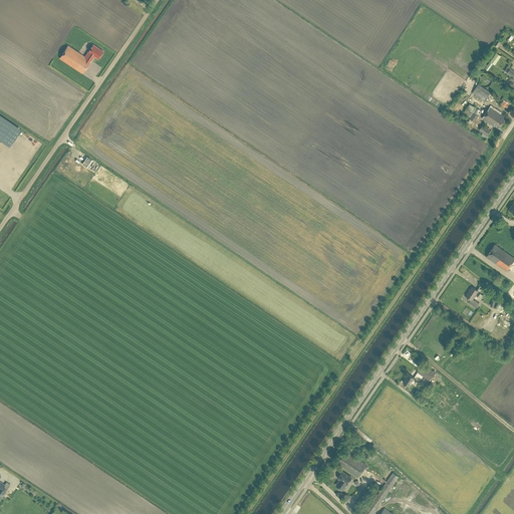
[(90,61),(90,60),(93,55),(97,58),(102,50),(92,44),(87,51),(89,52),(86,57),(67,45),(59,58),(82,73),(84,70),(88,64),(90,61)]
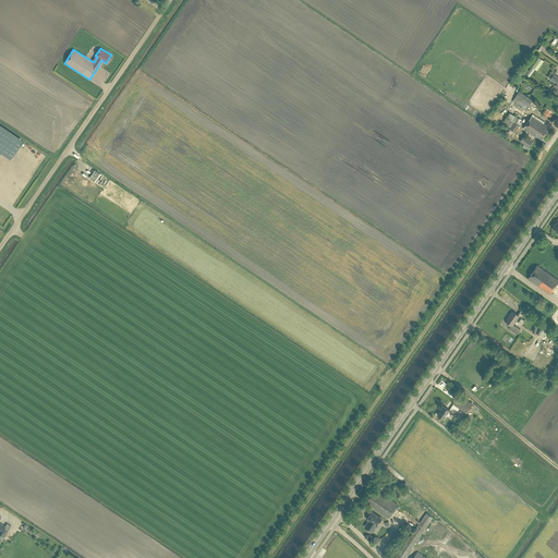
[(537,70),(544,60),(538,57),(532,67),(537,70)]
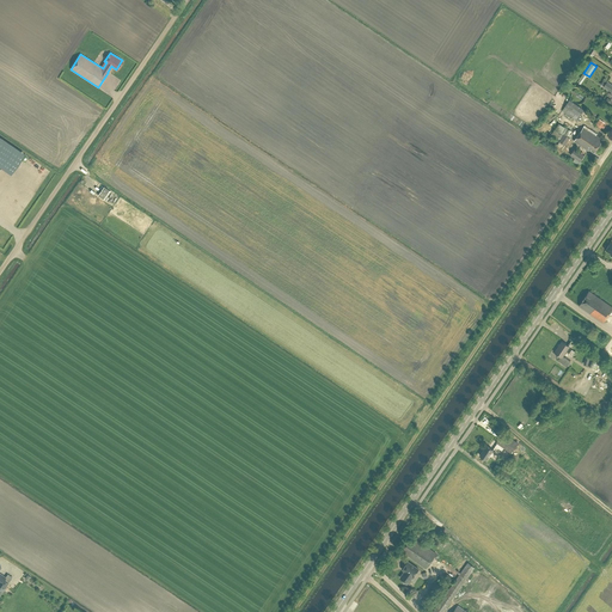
[(611,84),(607,81),(610,77),(606,75),(600,84),(604,86),(611,91),(610,93),(611,95),(611,84)]
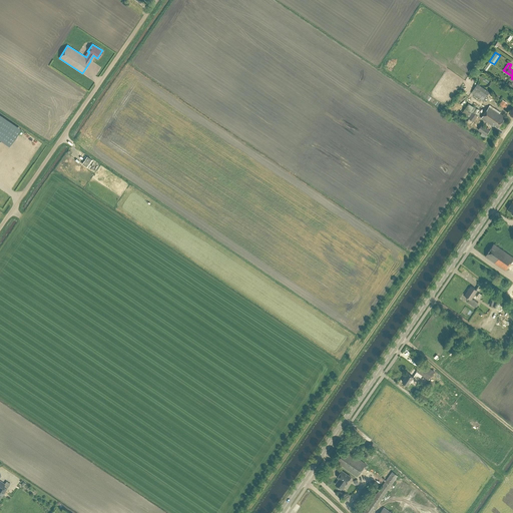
[(486,98),(489,92),(477,84),(473,89),(471,92),(479,97),(483,100),(485,97),(486,98)]
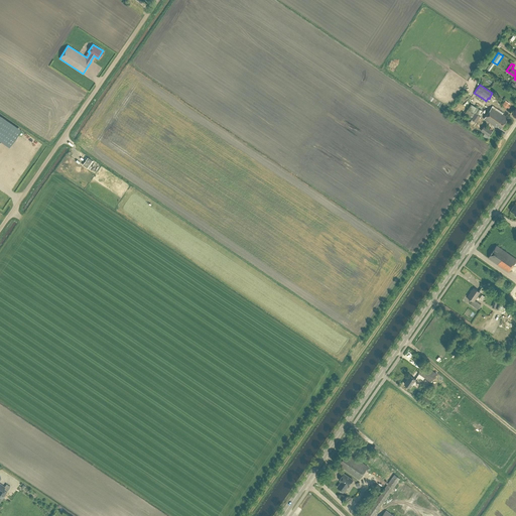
[(476,107),(472,104),(465,114),(469,117),(468,119),(470,120),(471,118),(477,122),(481,116),(479,115),(481,112),(479,110),(480,110),(476,107)]
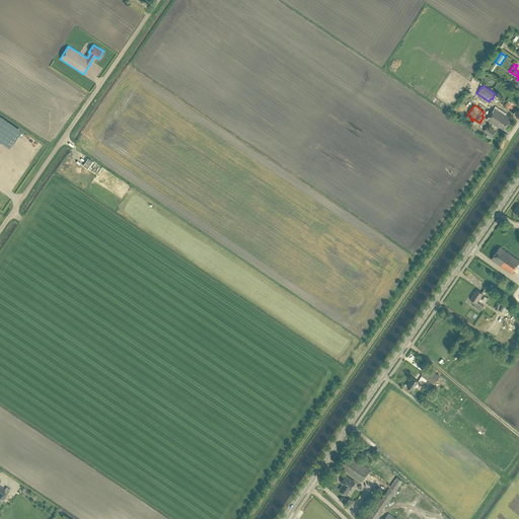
[(504,130),(511,119),(506,115),(506,114),(496,106),(487,120),(499,128),(500,127),(504,130)]
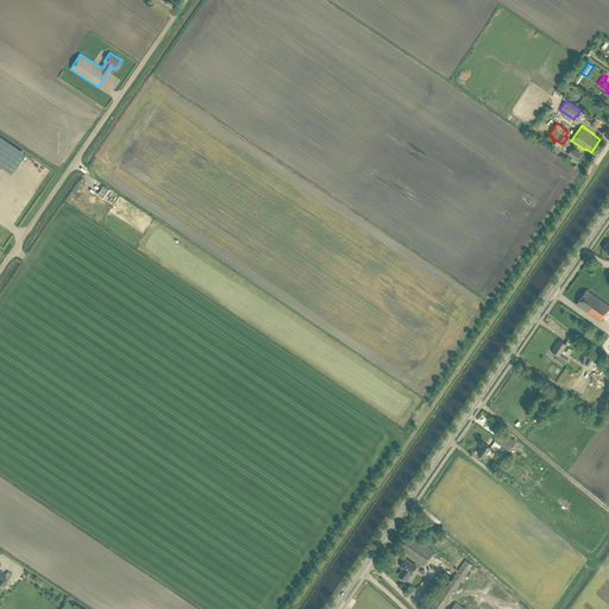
[(0,136),(0,165),(1,167),(14,146),(0,136)]
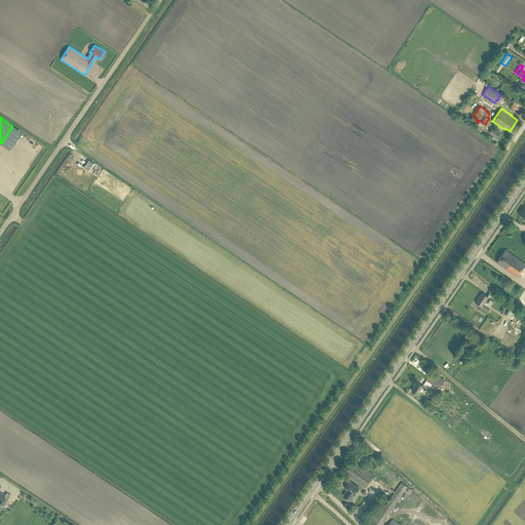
[(501,133),(493,127),(491,130),(489,132),(497,138),(501,133)]
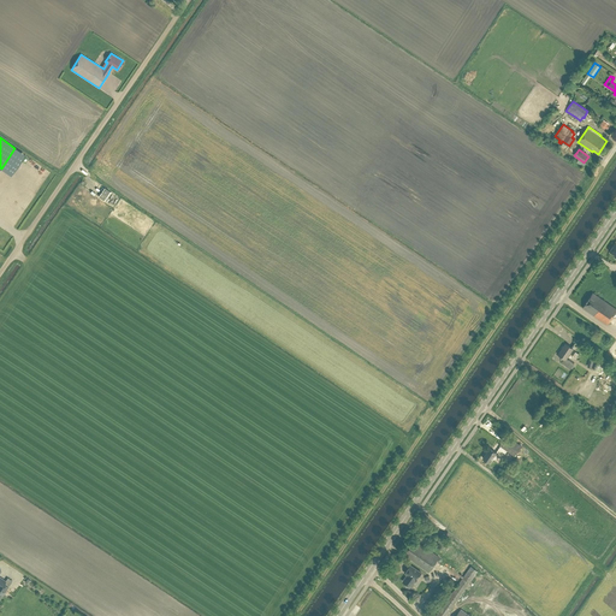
[(104,188),(99,196),(105,200),(110,191),(104,188)]
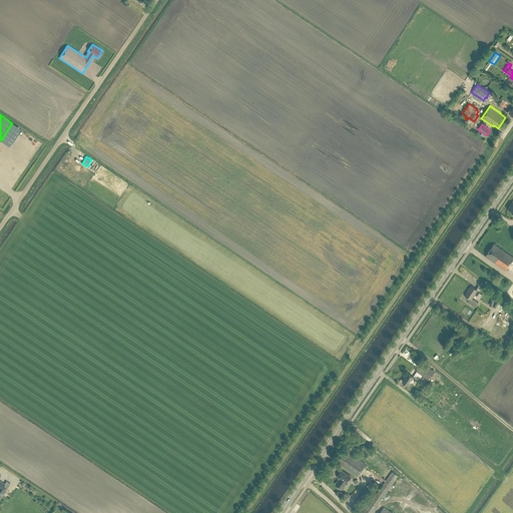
[(505,271),(512,259),(512,257),(494,243),(485,255),(505,271)]
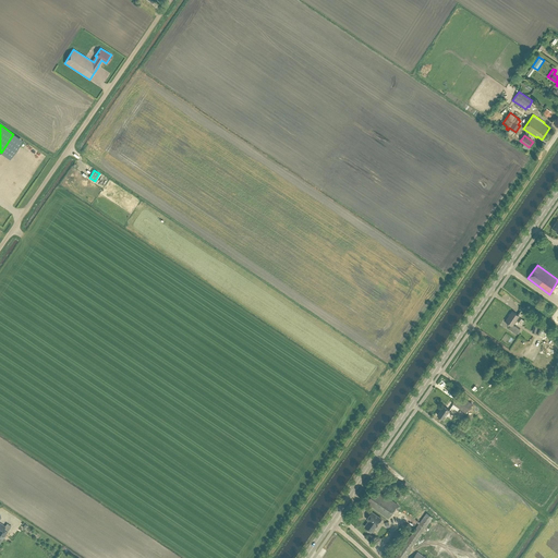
[(518,334),(521,329),(513,324),(519,315),(512,311),(506,322),(511,325),(509,328),(518,334)]
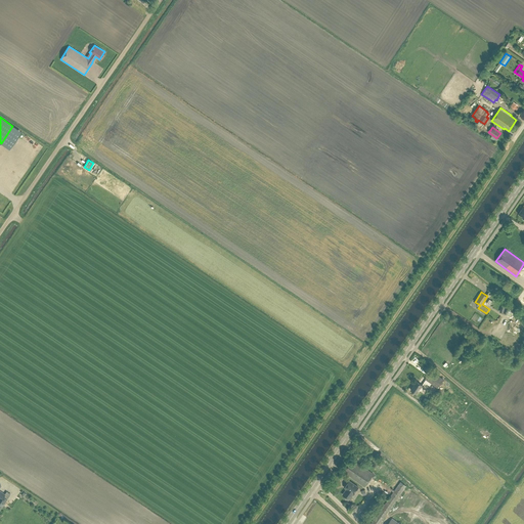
[(510,316),(516,307),(509,303),(504,312),(510,316)]
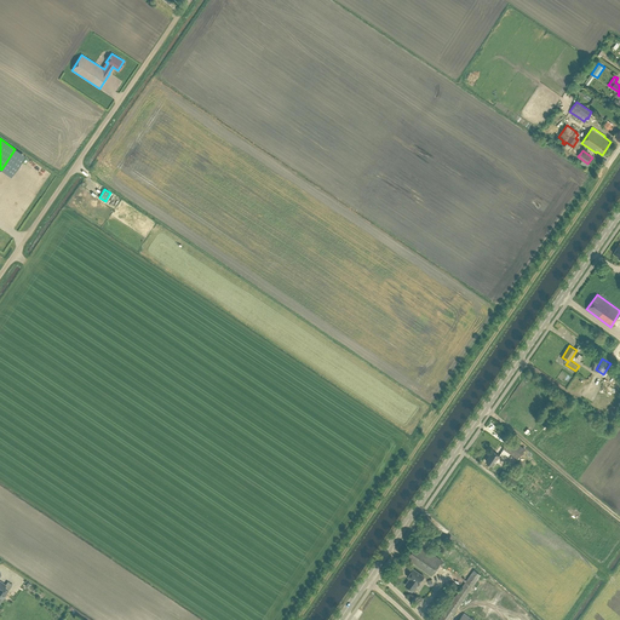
[(546,425),(566,401),(560,396),(540,422),(546,425)]
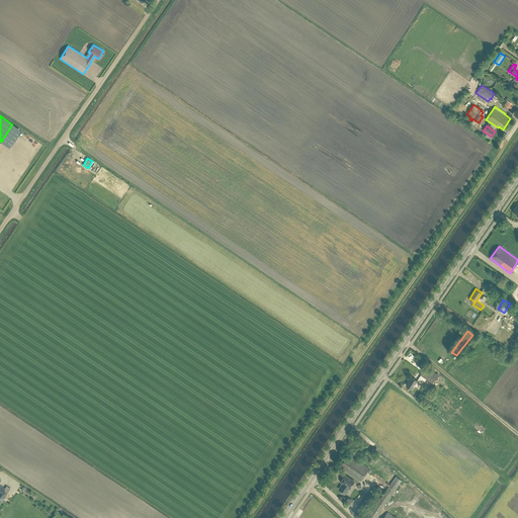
[(433,383),(438,374),(426,366),(420,374),(421,374),(417,380),(412,376),(406,384),(412,389),(416,382),(421,385),(426,378),(433,383)]
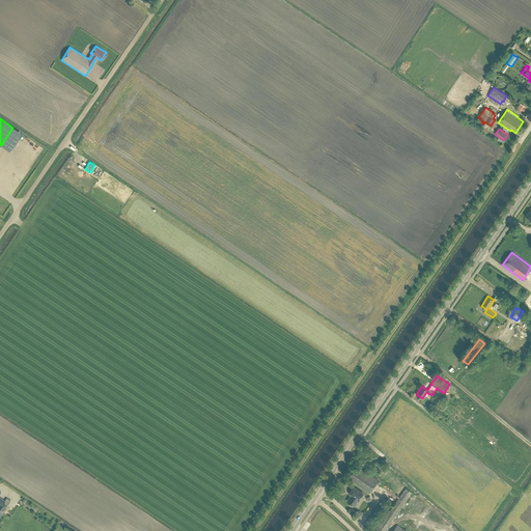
[(360,469),(355,466),(347,476),(354,481),(357,483),(357,484),(369,494),(379,480),(361,467),(360,469)]
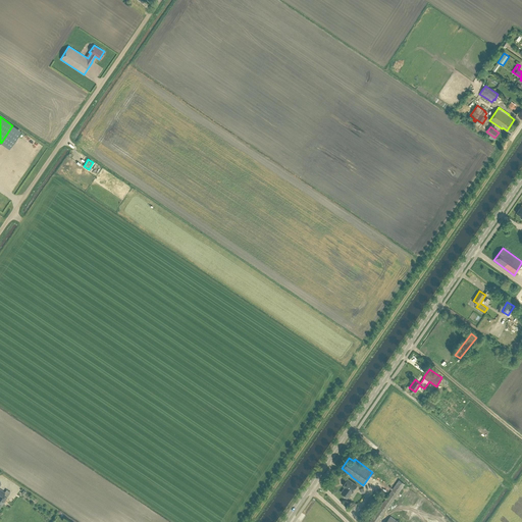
[(349,498),(353,491),(357,485),(348,478),(344,485),(345,486),(342,492),(349,498)]
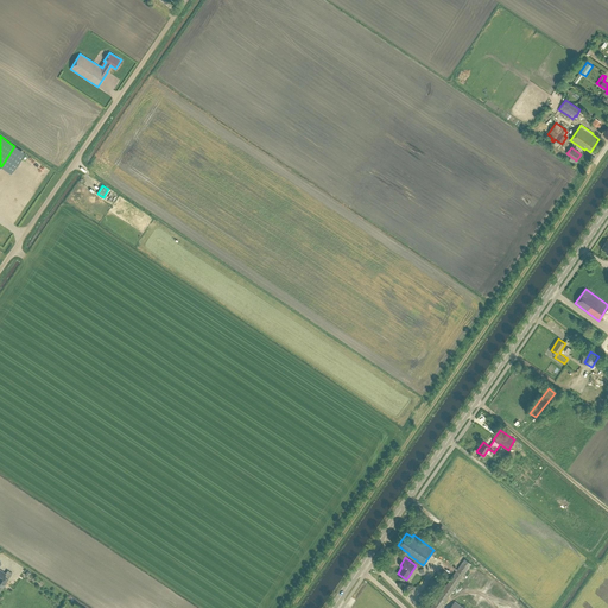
[(439,607),(472,563),(464,558),(429,607),(439,607)]
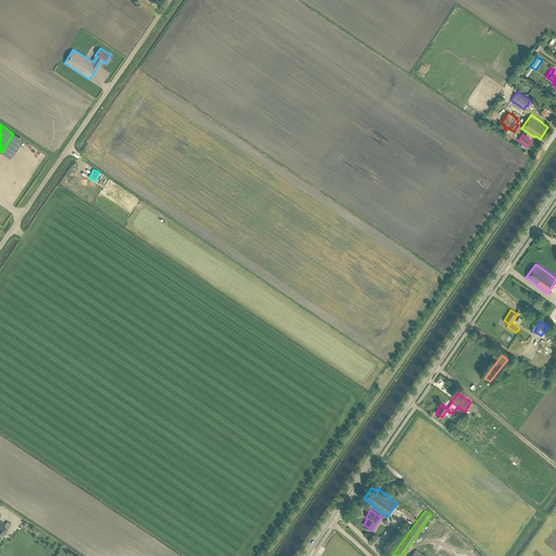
[(4,523),(0,520),(0,516),(1,515),(0,514),(0,540),(0,541),(8,530),(7,529),(11,523),(7,521),(4,523)]
